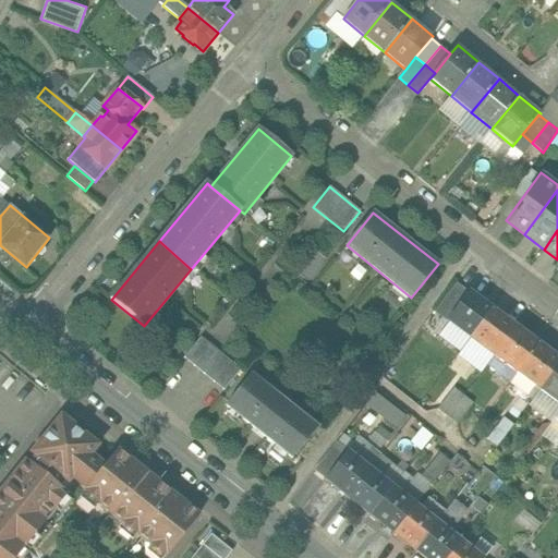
[(457,283),(436,312),(447,320),(469,291),(457,283)]
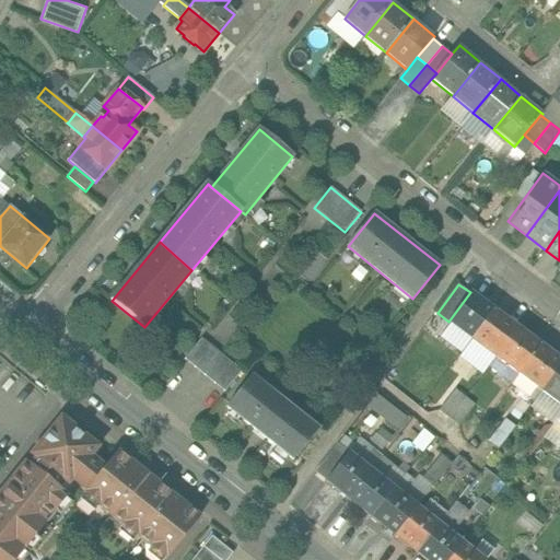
[(494,310),(471,292),(470,292),(448,322),(473,339),(494,310)]
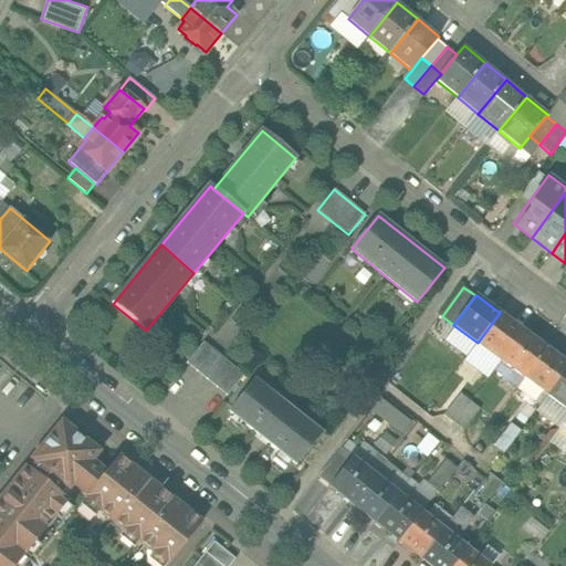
[(478,343),(464,359),(479,370),(483,363),(495,371),(502,362),(501,360),(523,331),(500,313),(478,343)]
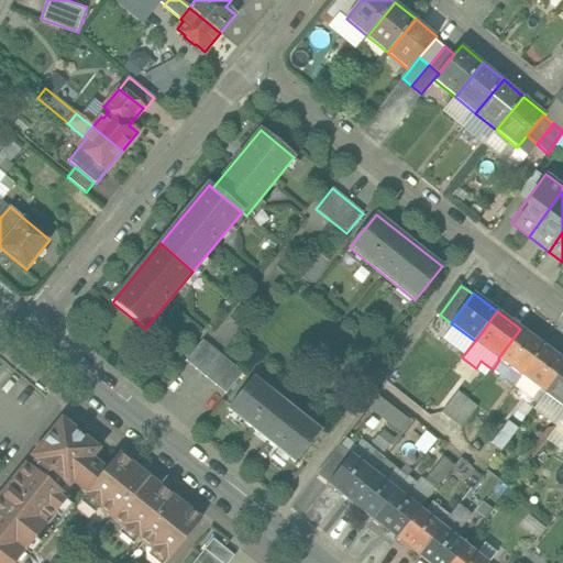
[(544,345),(520,329),(498,359),(499,360),(521,376),(544,345)]
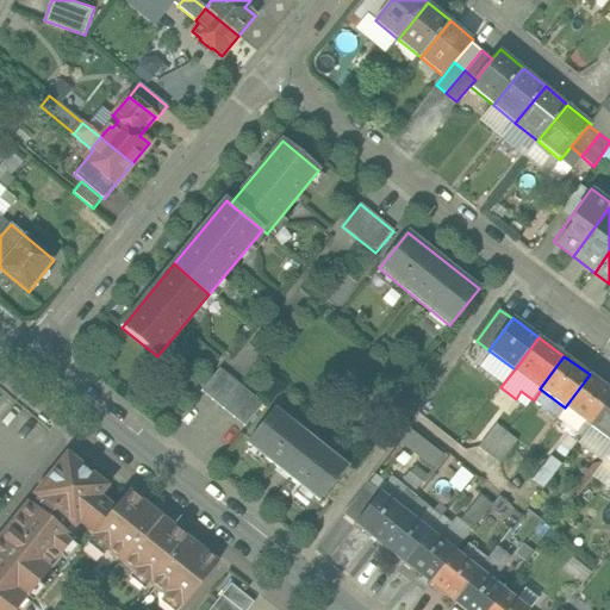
[(263,405),(219,369),(201,392),(244,427),(263,405)]
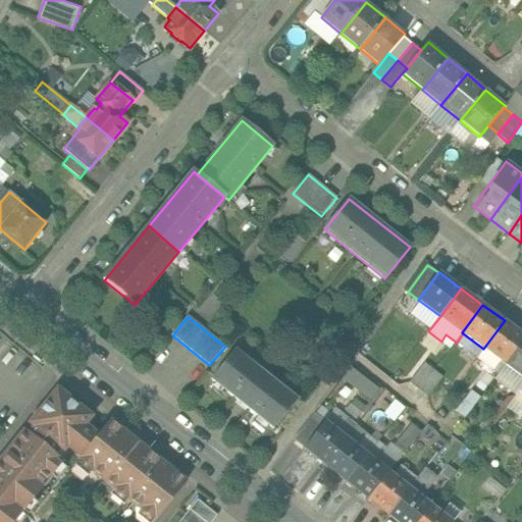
[(521,342),(521,333),(505,320),(483,349),(505,365),(521,342)]
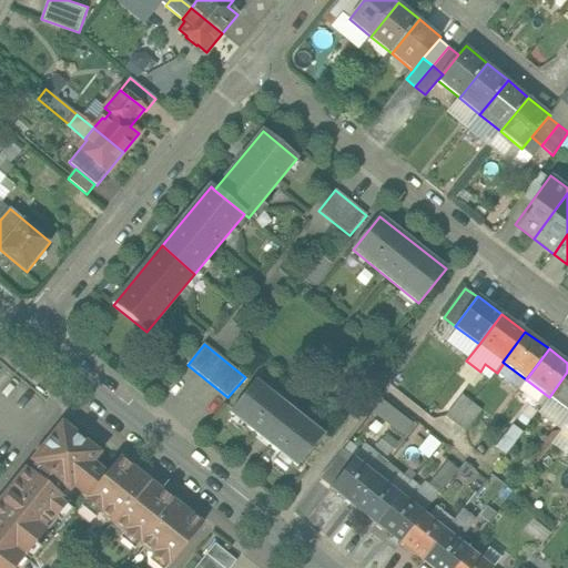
[(567,372),(549,397),(567,411),(567,372)]
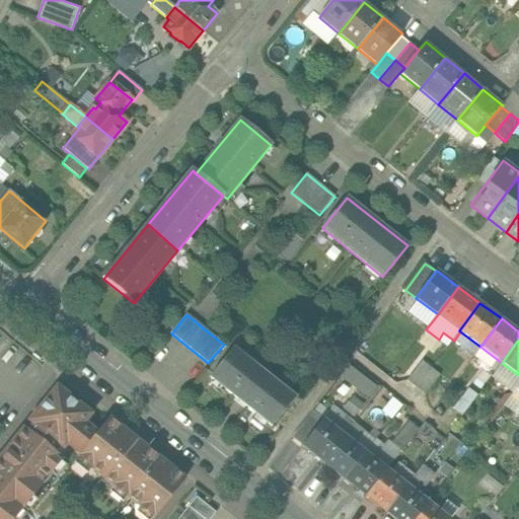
[(295,396),(234,349),(211,377),(272,426),(295,396)]
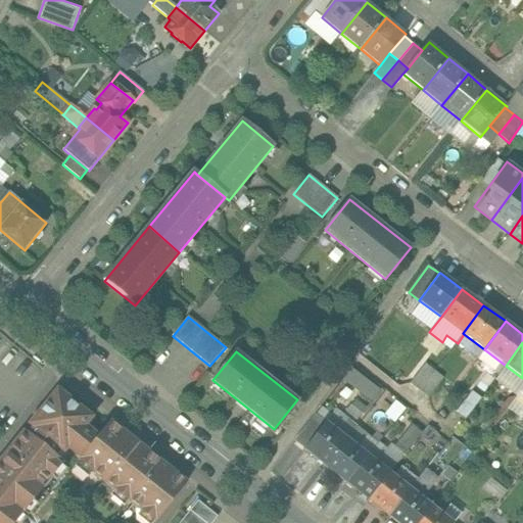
[(425,366),(411,383),(420,390),(434,372),(425,366)]
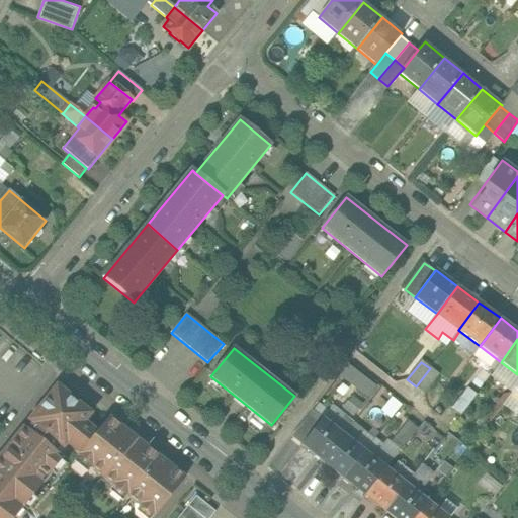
[(344,379),(372,397),(380,384),(351,367),(344,379)]
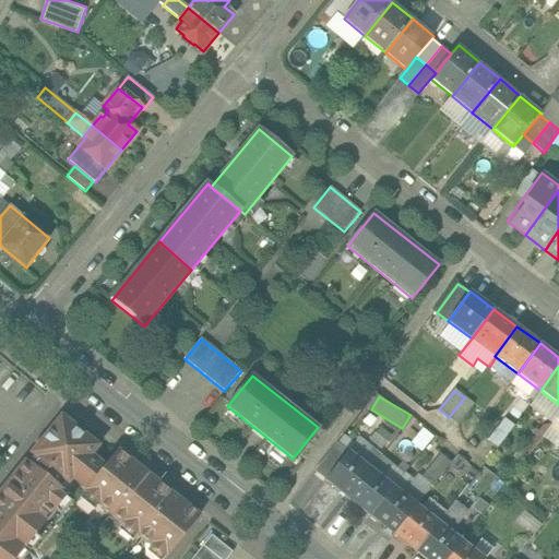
[(464,397),(449,417),(459,424),(473,405),(464,397)]
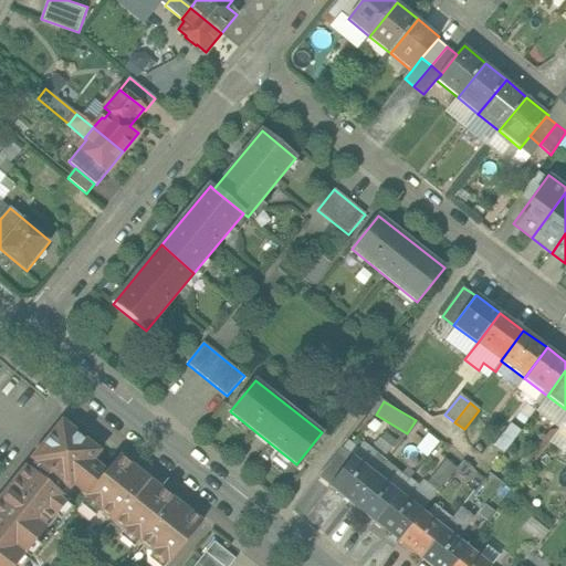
[(101,451),(62,421),(31,459),(37,463),(31,471),(64,496),(73,484),(87,495),(106,472),(93,461),(101,451)]
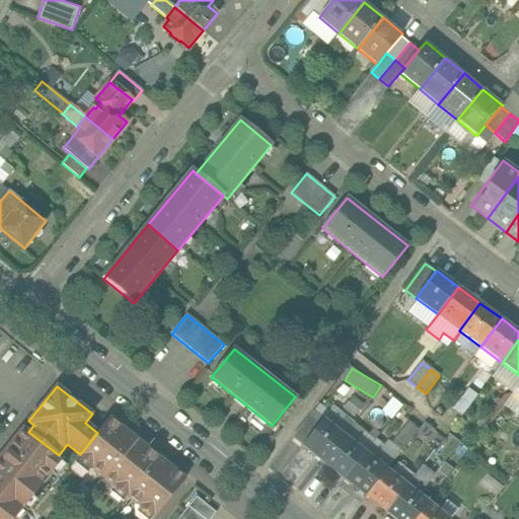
[(468,388),(453,408),(462,415),(477,395),(468,388)]
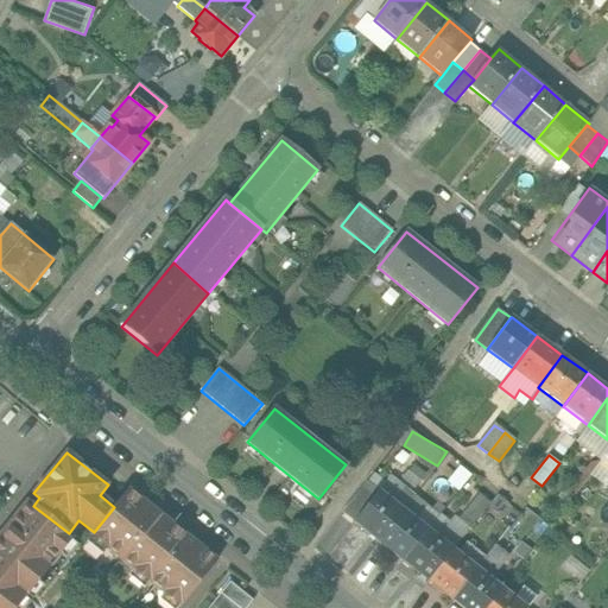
[(367,482),(343,513),(354,523),(378,492),(367,482)]
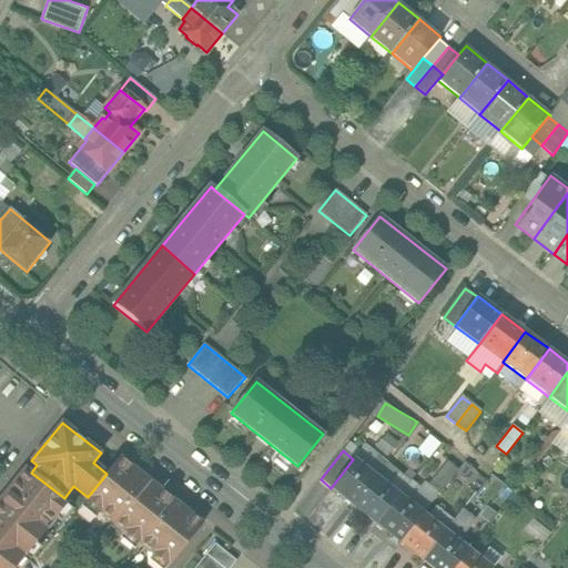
[(174,500),(120,457),(107,474),(88,497),(85,500),(140,544),(174,500)]
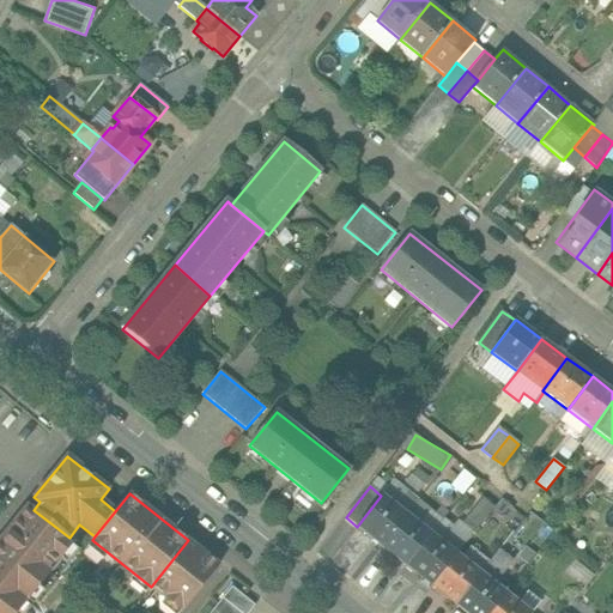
[(357,527),(382,547),(407,515),(382,495),(381,496),(357,527)]
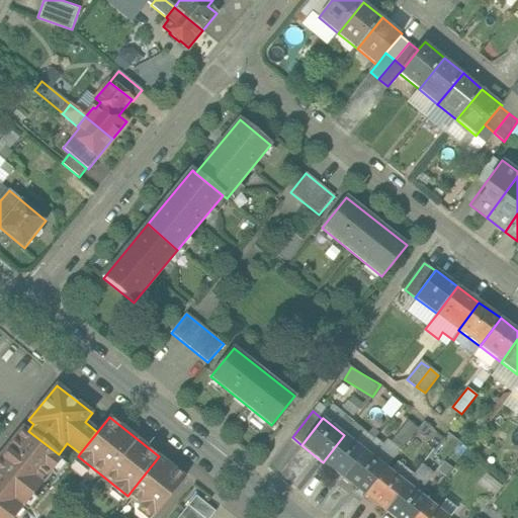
[(408,420),(391,442),(401,450),(418,428),(408,420)]
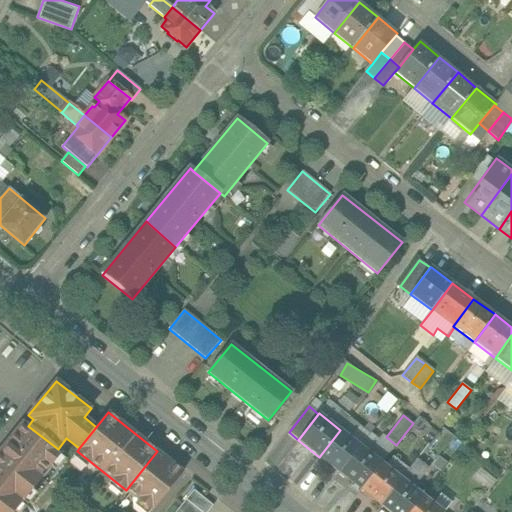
[(11,437),(50,468),(62,453),(58,449),(28,426),(23,422),(11,437)]
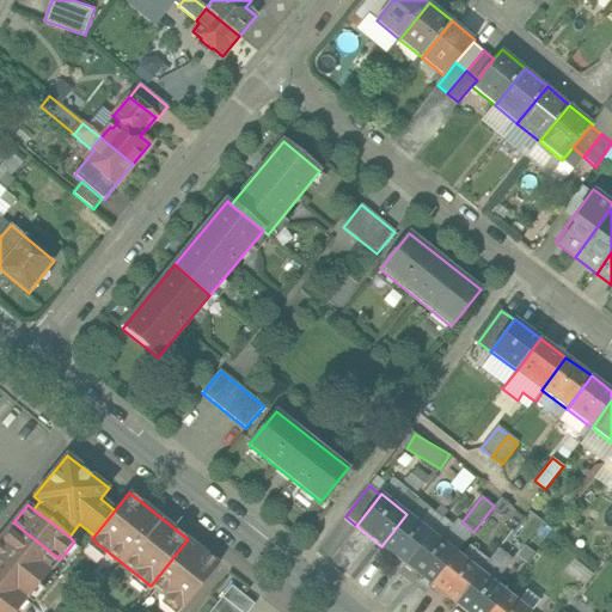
[(432,533),(407,514),(381,546),(407,565),(432,533)]
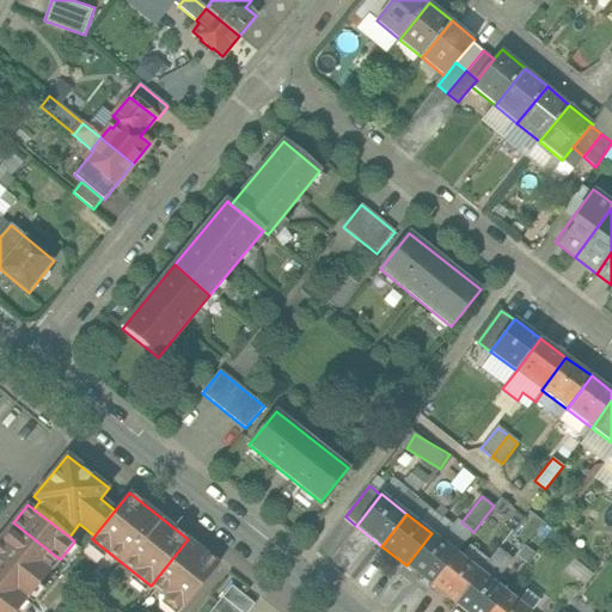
[(555,531),(534,514),(525,525),(546,542),(555,531)]
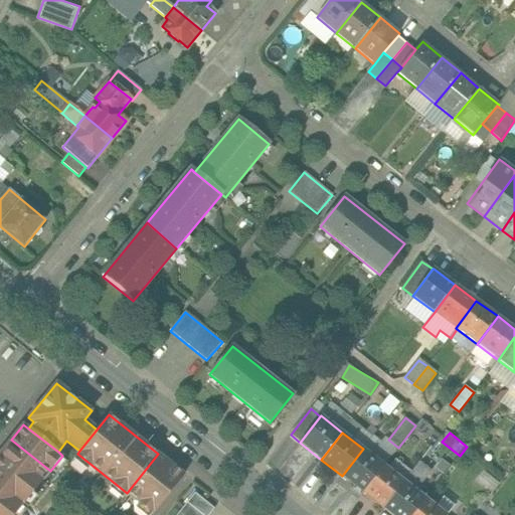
[(50,471),(11,440),(0,453),(0,454),(38,486),(50,471)]
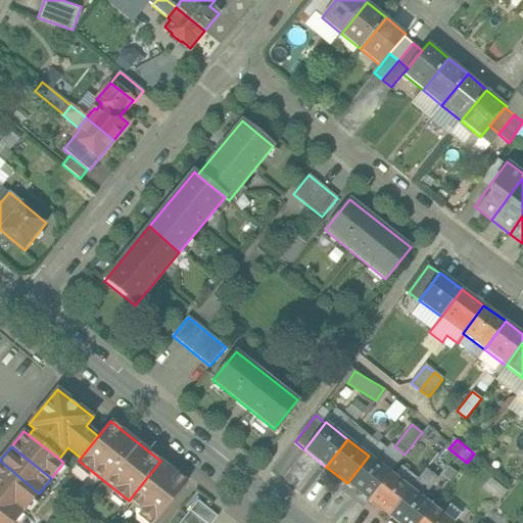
[(428,446),(414,465),(423,472),(426,469),(426,470),(438,455),(428,446)]
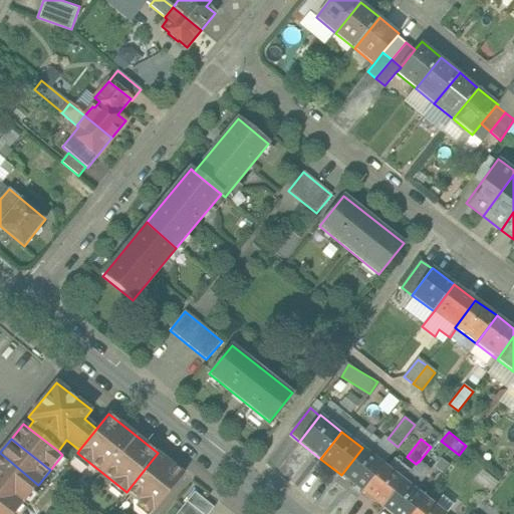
[(383,465),(362,448),(341,475),(362,491),(383,465)]
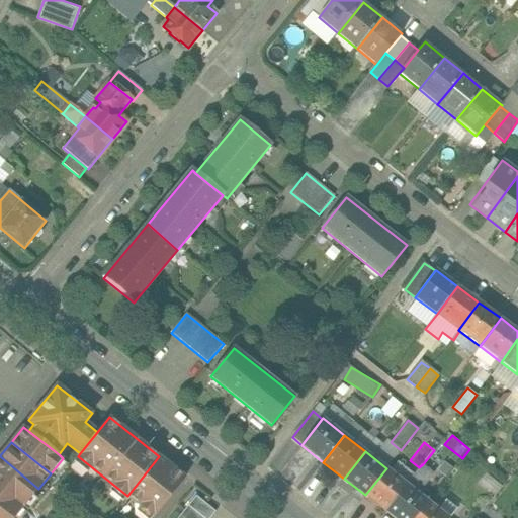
[(0,490),(22,508),(38,489),(0,456),(0,490)]
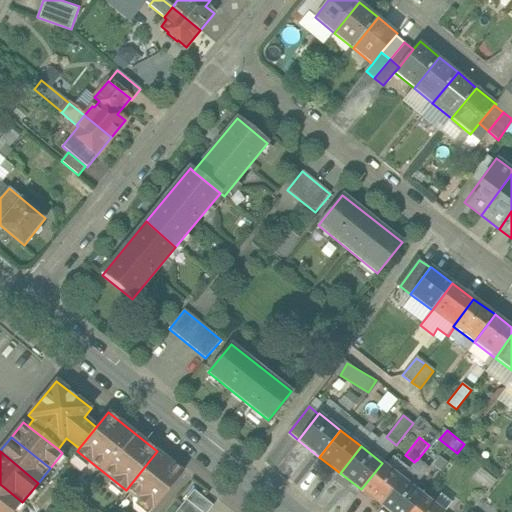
[(157,451),(126,490),(152,511),(183,472),(157,451)]
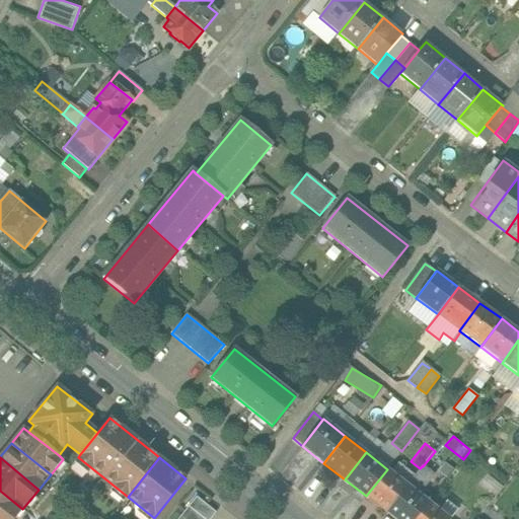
[(420,468),(408,485),(408,486),(386,513),(394,518),(416,518),(429,502),(419,495),(434,475),(423,466),(423,465),(420,468)]
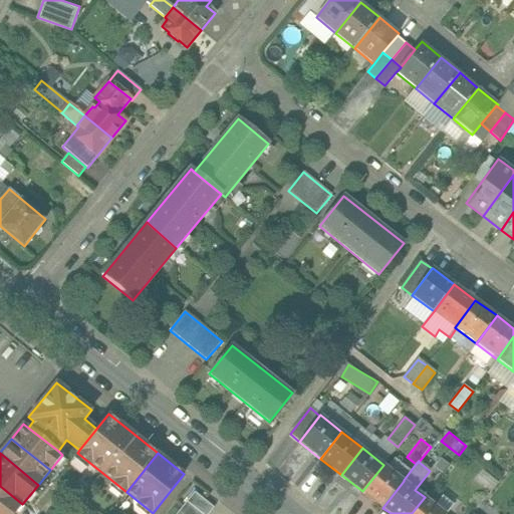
[(383,465),(362,491),(382,508),(404,481),(404,480),(383,465)]
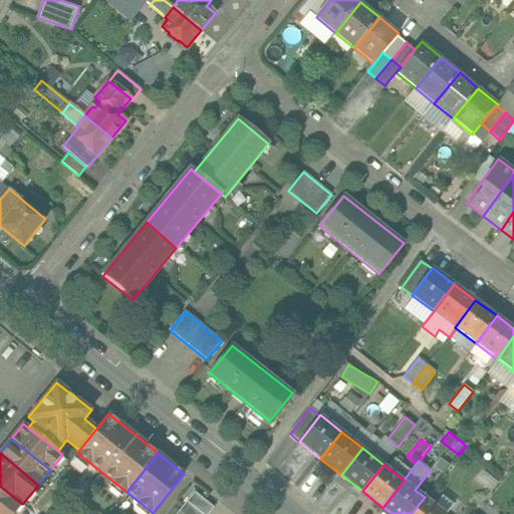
[(14,513),(22,504),(0,486),(0,513),(14,513)]
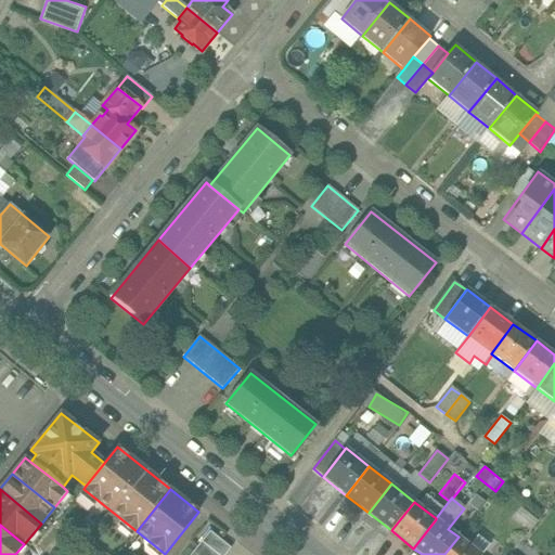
[(226,554),(231,549),(210,531),(202,542),(218,554),(226,554)]
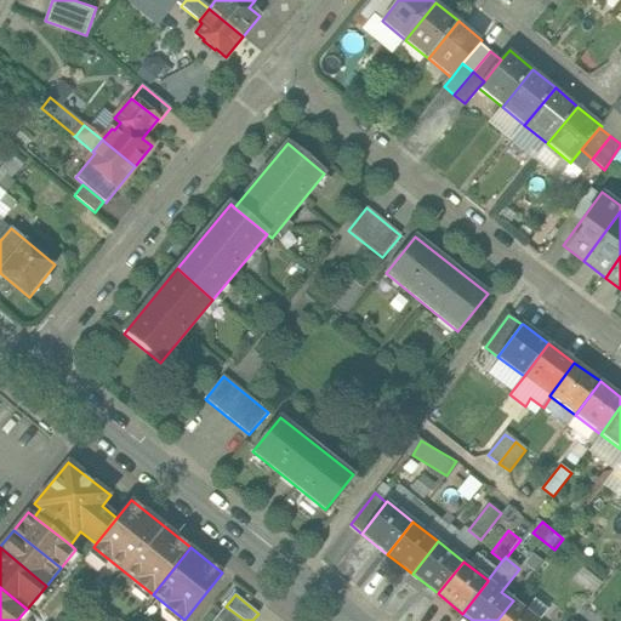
[(539,620),(513,600),(497,620),(539,620)]
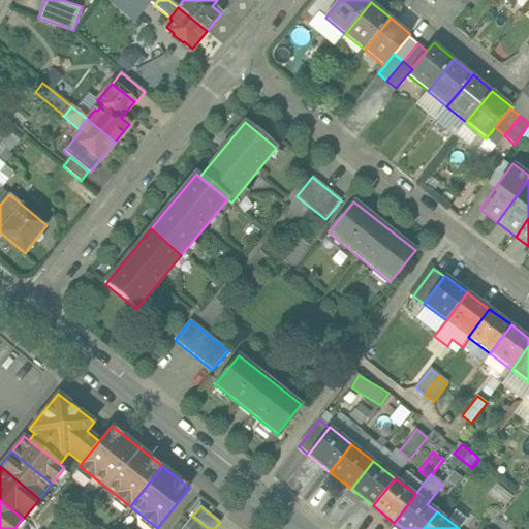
[(208,528),(192,517),(185,526),(188,528),(208,528)]
